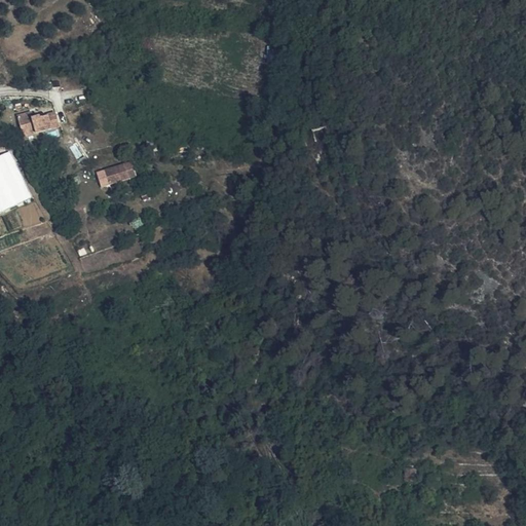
[(37,121),(44,120),(43,116),(36,118),(34,112),(20,116),(22,125),(37,121)]
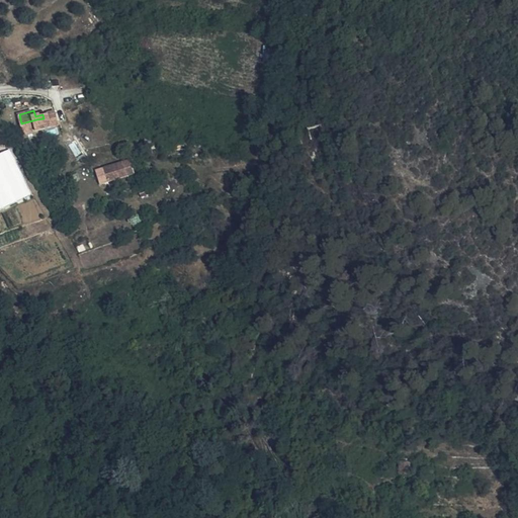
[(49,116),(52,125),(61,123),(58,114),(49,116)]
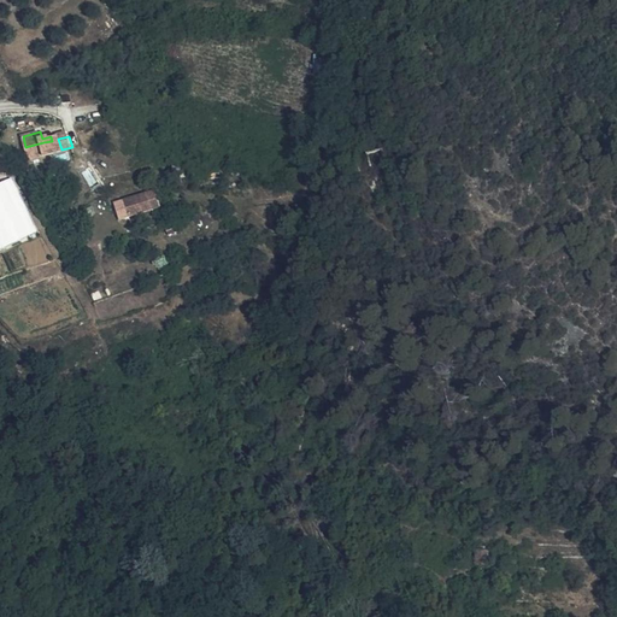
[(62,150),(58,139),(52,141),(43,142),(47,154),(62,150)]
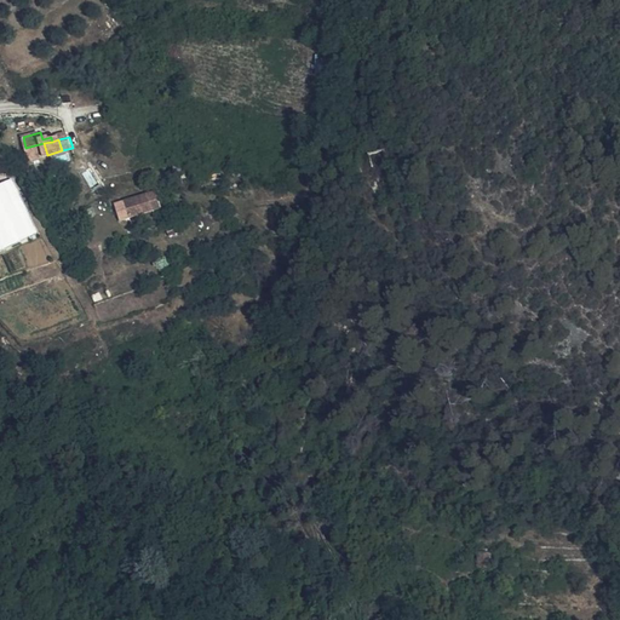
[(44,143),(26,148),(29,161),(47,155),(44,143)]
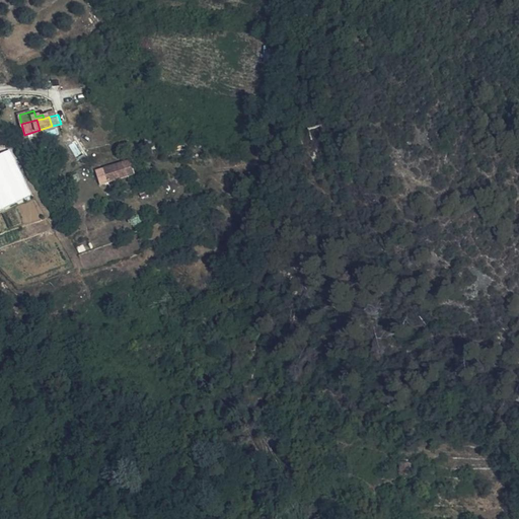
[(0,209),(33,194),(11,147),(0,152),(0,209)]
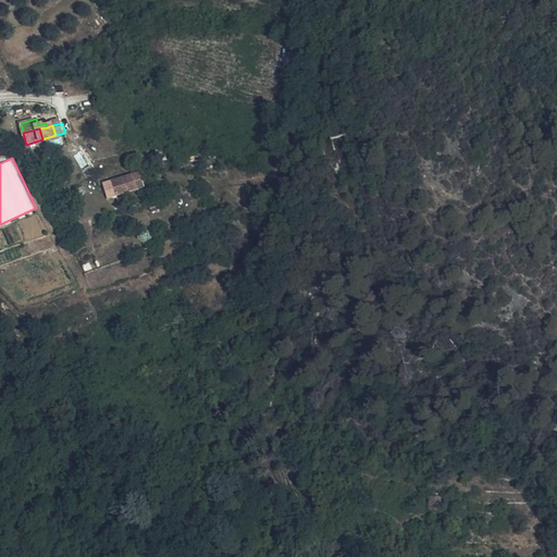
[(141,172),(112,180),(113,186),(124,183),(126,193),(145,187),(141,172)]
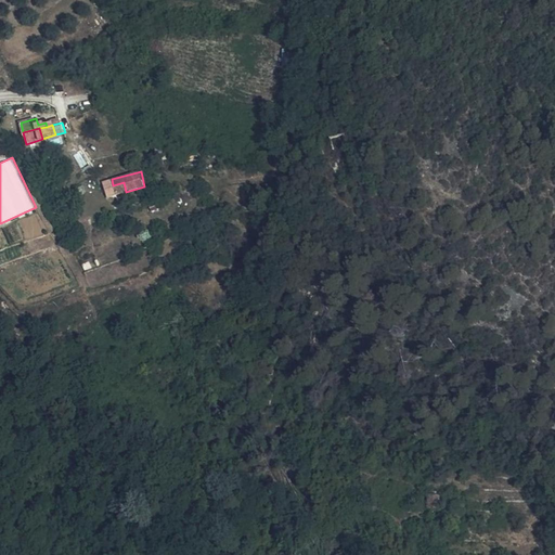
[(113,185),(115,195),(126,192),(124,182),(113,185)]
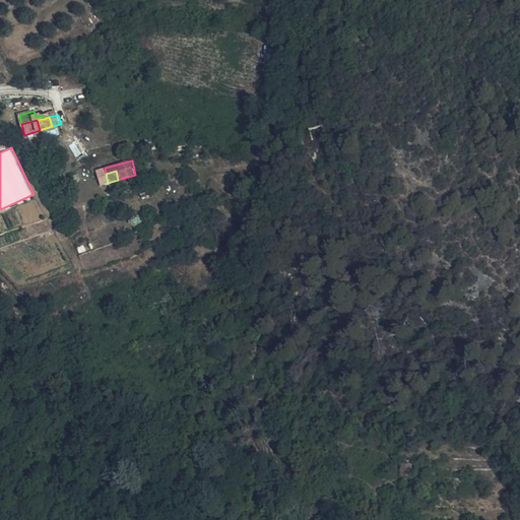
[(417,485),(408,483),(406,494),(405,496),(415,498),(417,485)]
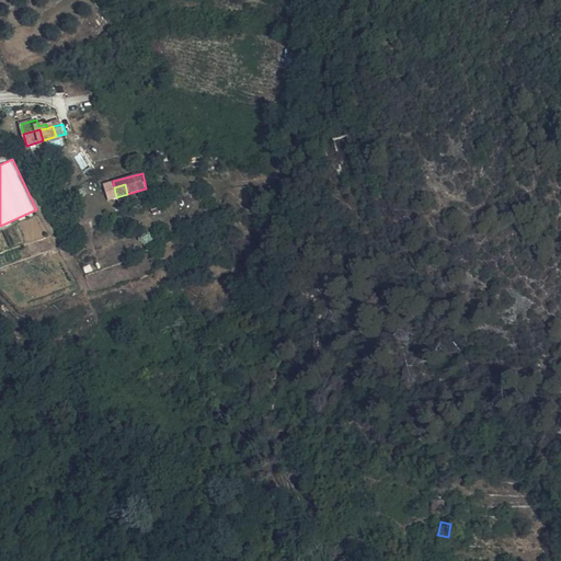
All buildings are outlined.
